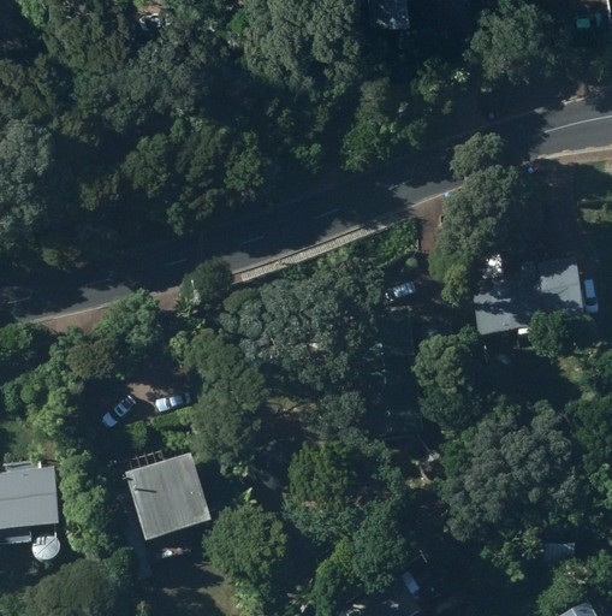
[(441,0),(374,0),(379,31),(388,29),(391,42),(421,37),(416,5),(443,1),(441,0)]
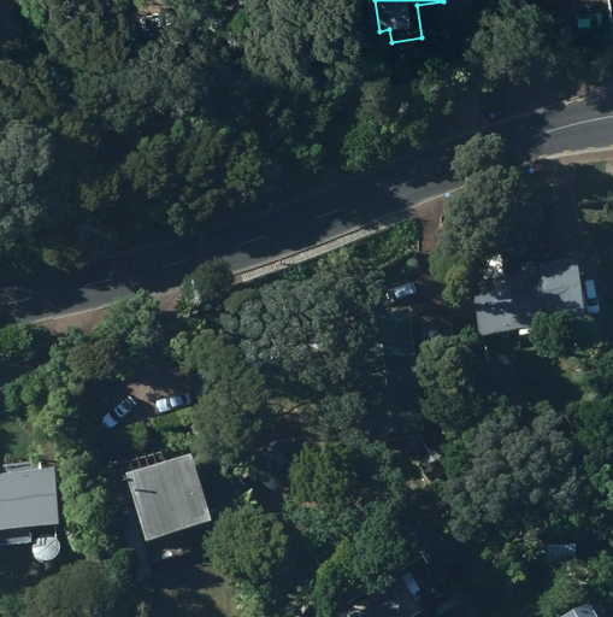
[(504,275),(499,248),(472,253),(477,280),(504,275)]
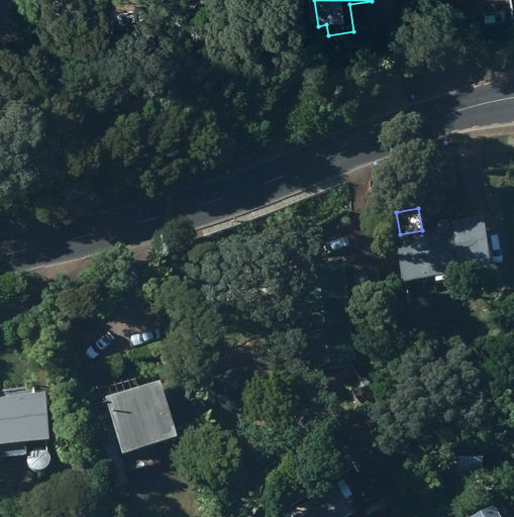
[(484,215),(452,218),(454,232),(398,240),(403,281),(491,268),(484,215)]
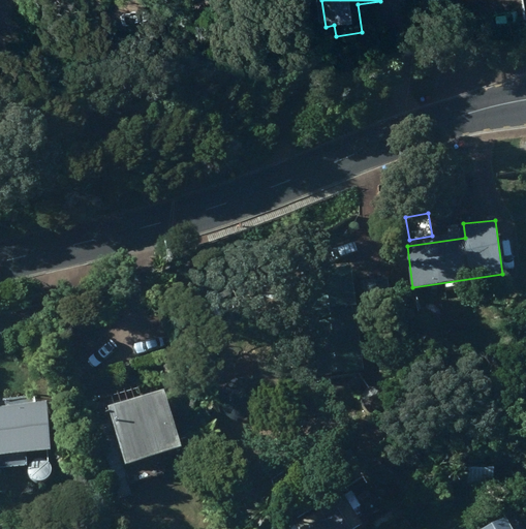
[(362,279),(365,303),(374,302),(372,278),(362,279)]
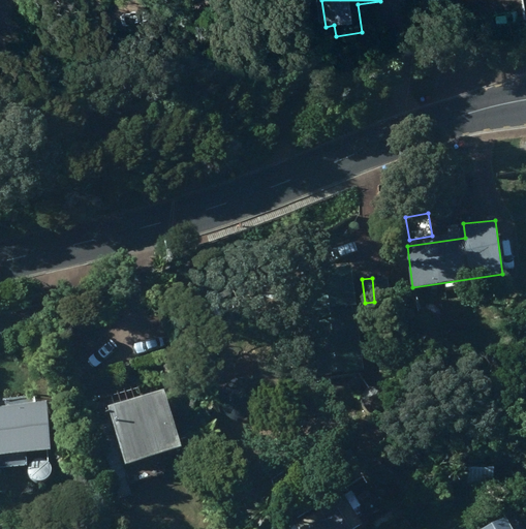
[(101,408),(143,473),(163,460),(155,447),(161,443),(157,437),(172,429),(142,382),(101,408)]
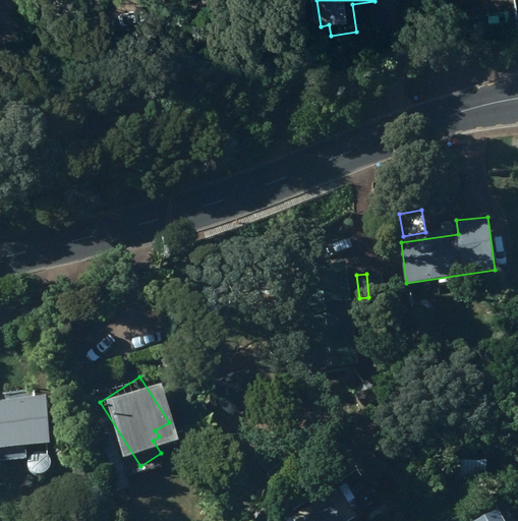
[(45,394),(0,398),(0,447),(50,442),(45,394)]
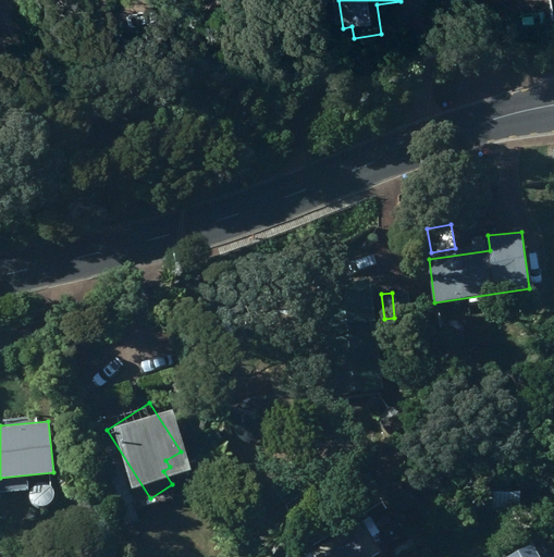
[(489,511),(518,511),(520,492),(490,491),(489,511)]
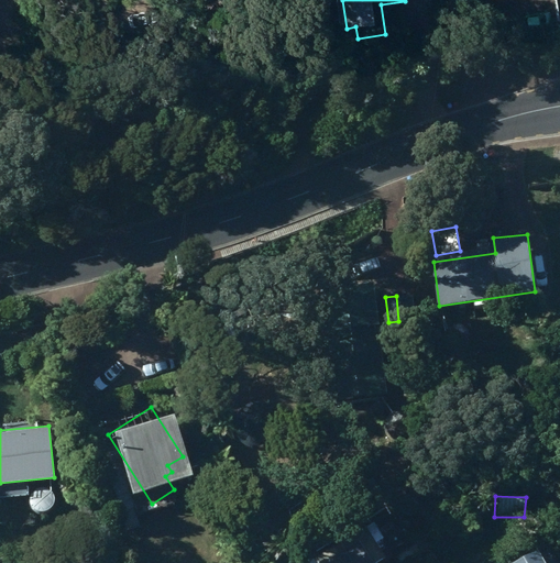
[(314,559),(316,562),(375,562),(353,530),(314,559)]
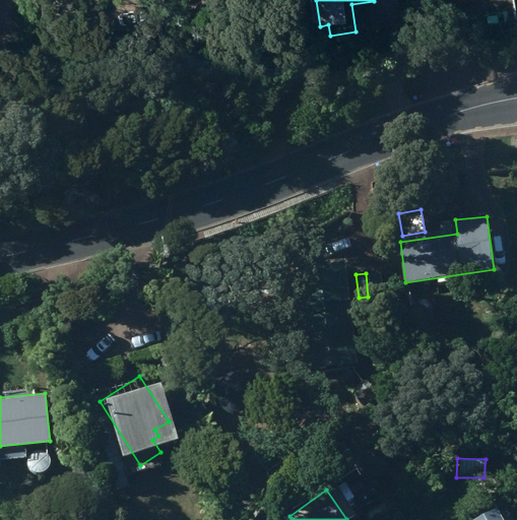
[(512,519),(502,501),(467,519),(512,519)]
